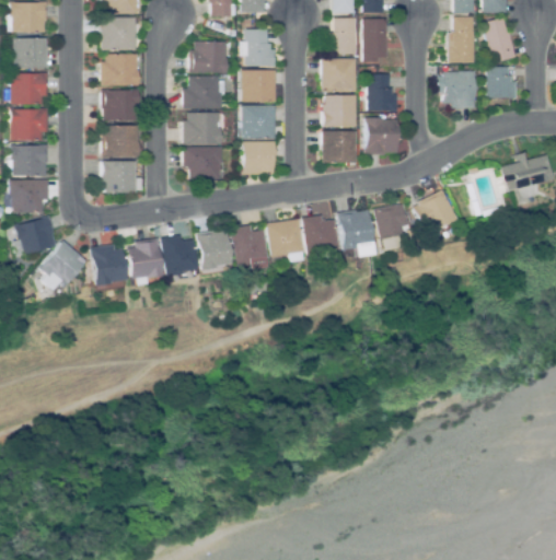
[(101,0),(141,0),(141,10),(136,10),(136,14),(106,14),(106,3),(106,1),(101,1),(101,0)]
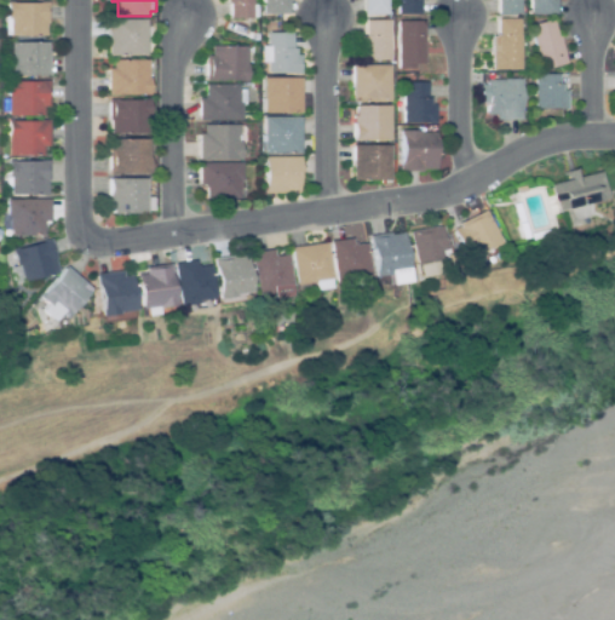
[(256,0),(256,4),(260,4),(260,18),(234,18),(234,3),(230,3),(230,0),(256,0)]
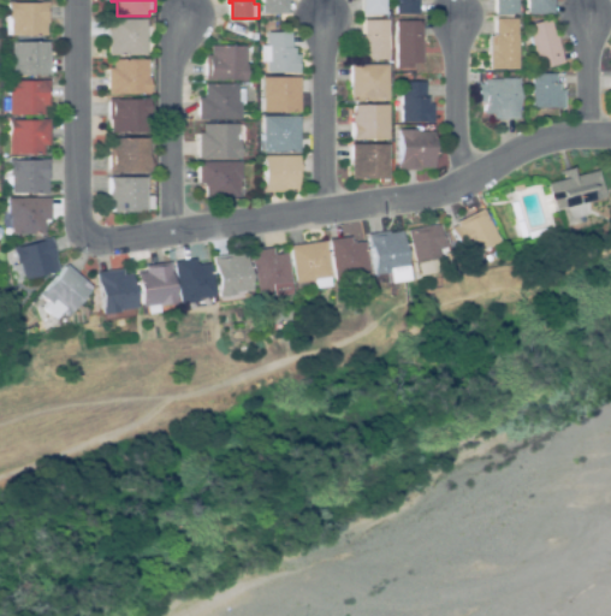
[(265,13),(265,3),(262,3),(262,0),(291,0),(291,15),(265,13)]
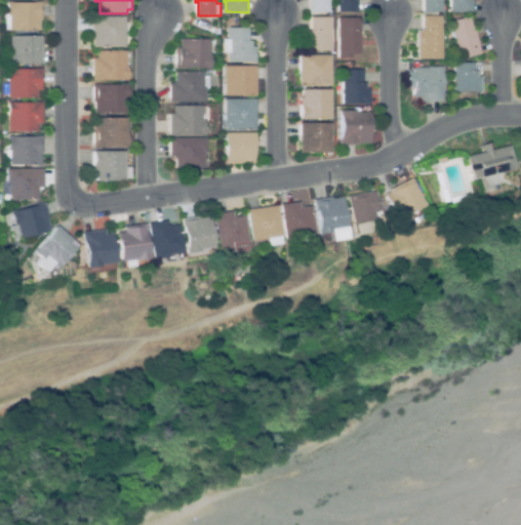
[(331,0),(331,12),(312,12),(312,0),(331,0)]
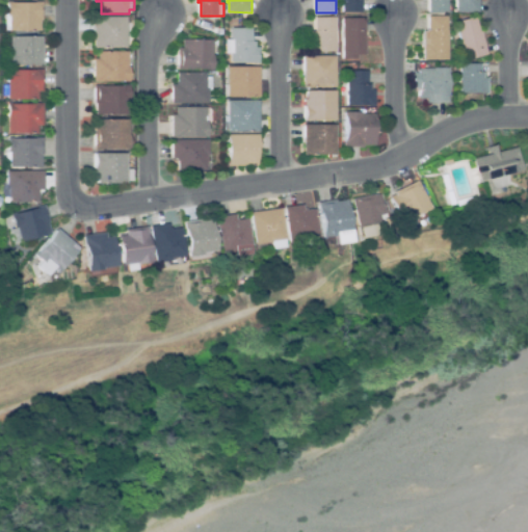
[(344,12),(344,0),(364,0),(364,11),(344,12)]
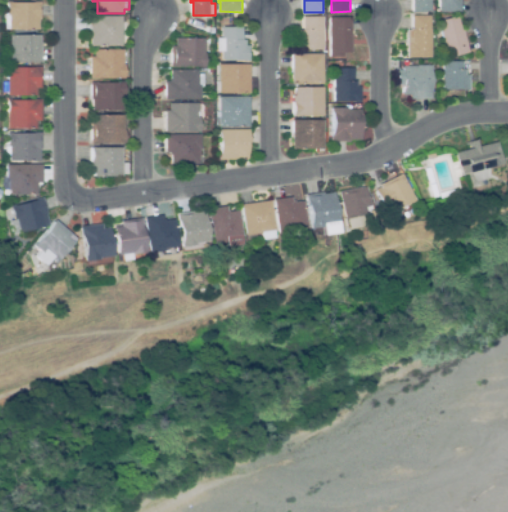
[(433,0),(433,11),(415,11),(414,0),(433,0)]
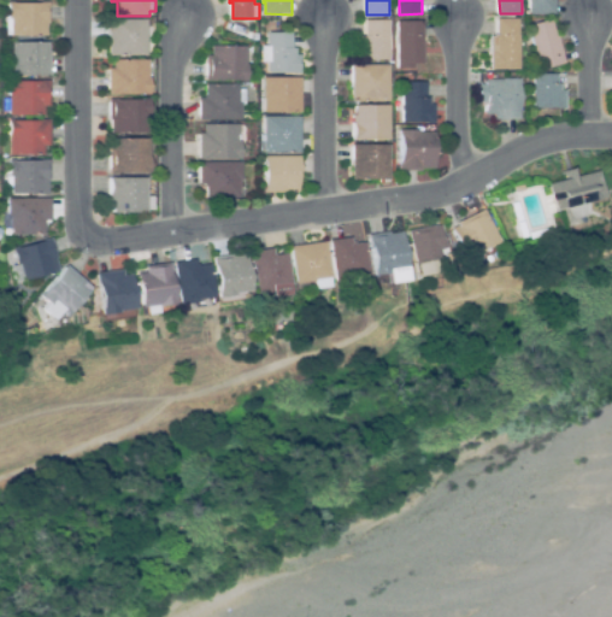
[(531,15),(531,0),(557,0),(558,15),(531,15)]
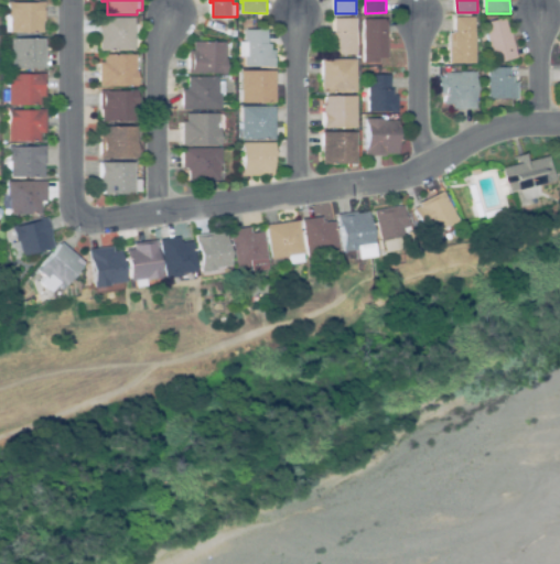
[(10,1),(47,1),(47,21),(45,21),(45,33),(12,33),(12,32),(8,32),(8,15),(10,15),(10,1)]
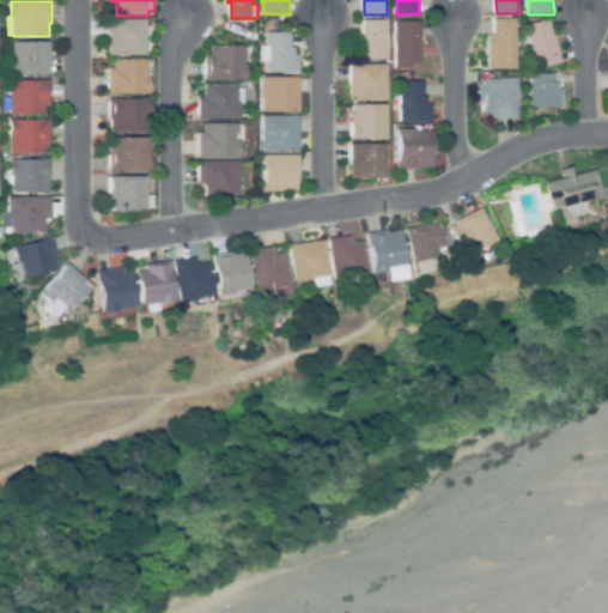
[(518,18),(518,68),(490,68),(490,36),(492,36),(492,34),(496,34),(496,18),(518,18)]
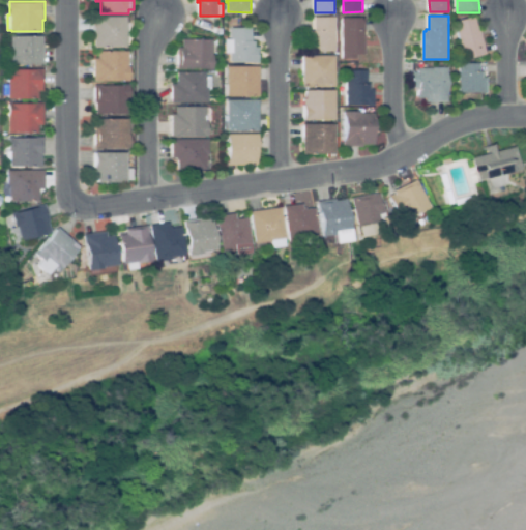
[(465,59),(456,21),(476,16),(480,31),(481,30),(488,54),(465,59)]
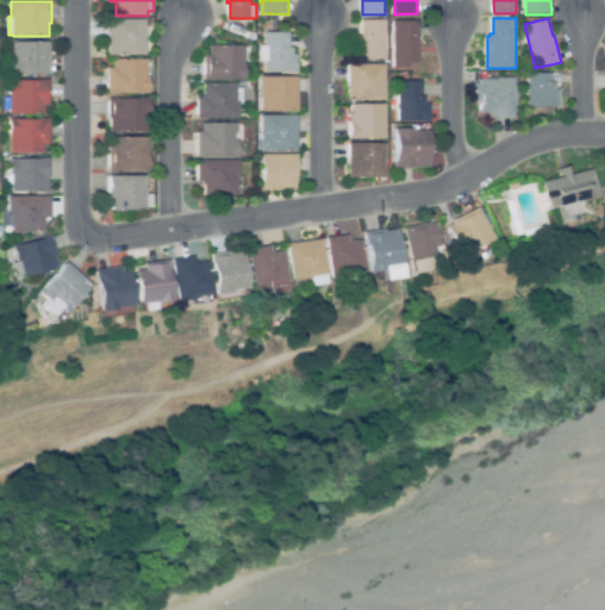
[(148,19),(147,56),(111,56),(111,19),(148,19)]
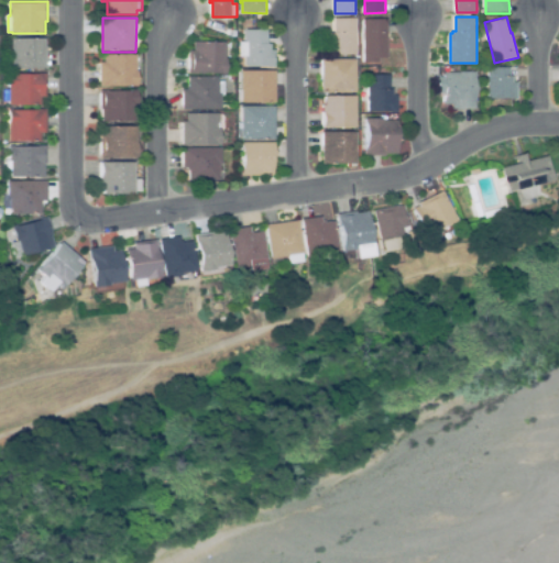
[(358,18),(358,32),(359,32),(359,45),(358,45),(358,54),(336,54),(336,55),(329,55),(329,39),(332,39),(332,32),(336,32),(336,18),(358,18)]
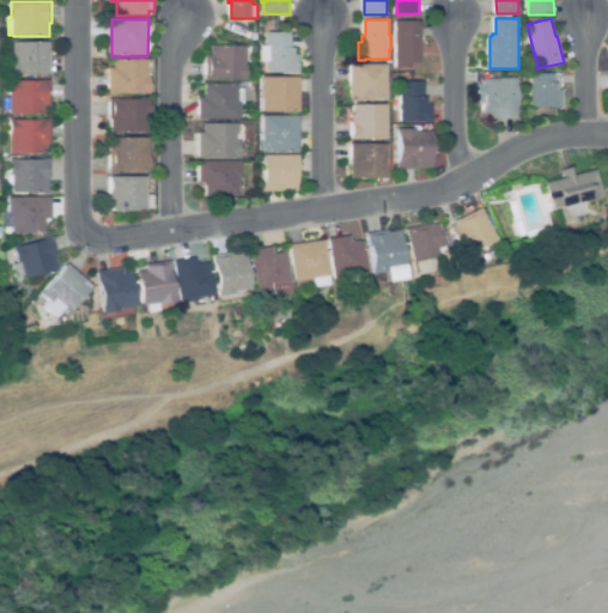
[(396,67),(396,20),(423,20),(423,64),(413,64),(413,67),(396,67)]
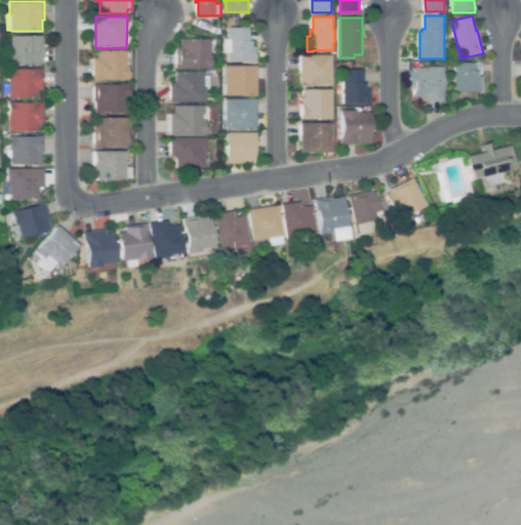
[(258,63),(231,63),(231,52),(225,52),(225,39),(231,39),(231,28),(251,28),(251,40),(253,40),(253,46),(258,46),(258,63)]
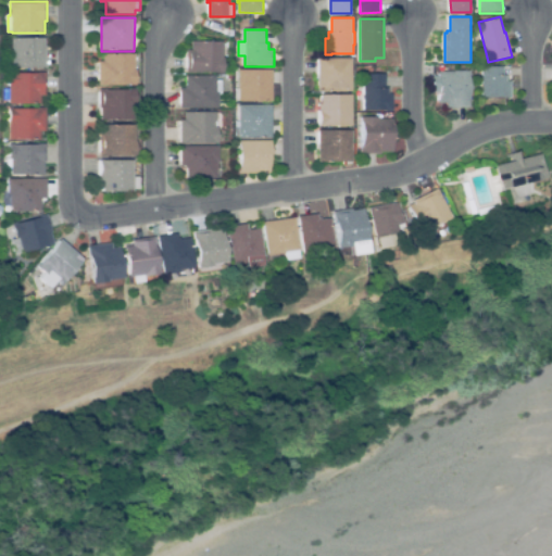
[(48,67),(15,67),(15,70),(11,70),(11,55),(9,55),(9,38),(12,38),(46,38),(46,46),(47,46),(48,67)]
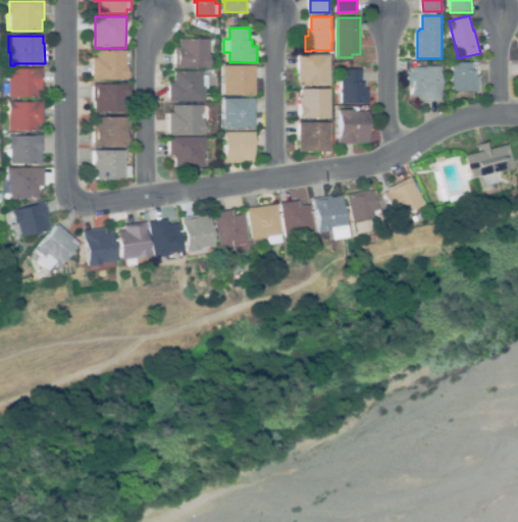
[(211,68),(176,68),(176,46),(182,47),(182,39),(211,39),(211,54),(211,68)]
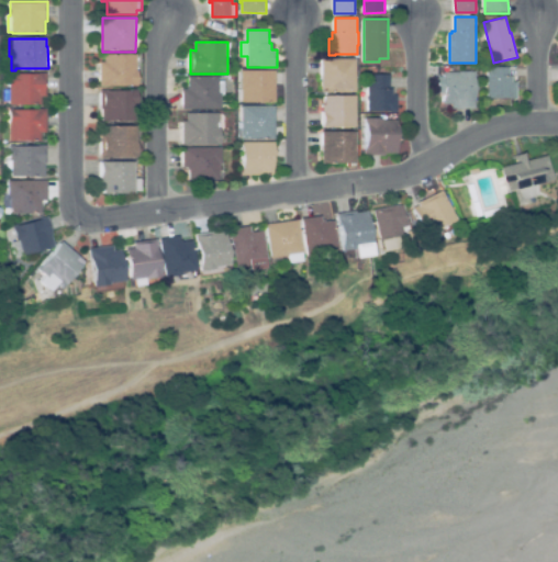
[(140,86),(101,86),(101,62),(107,62),(107,54),(138,54),(138,70),(140,70),(140,86)]
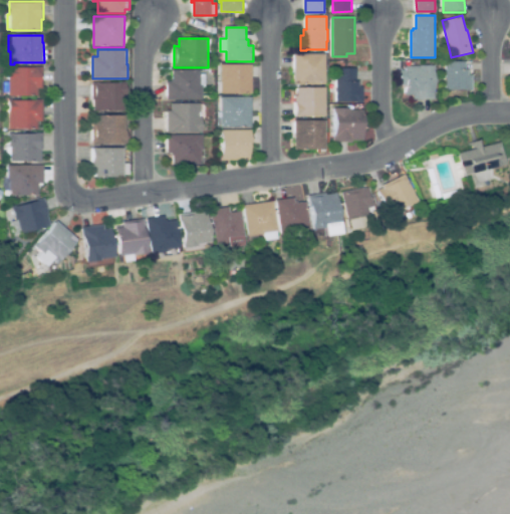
[(326,53),(326,85),(295,85),(295,53),(326,53)]
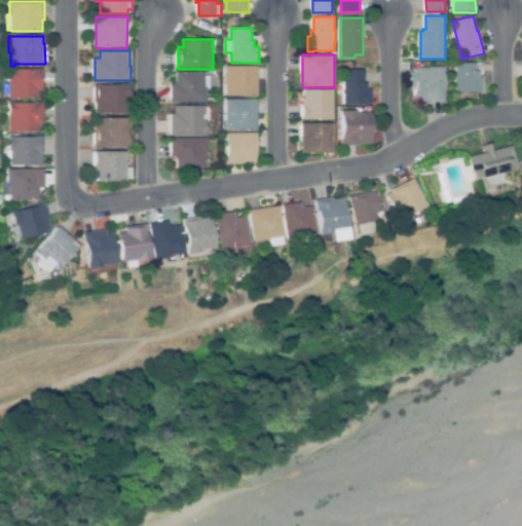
[(457,92),(456,82),(453,82),(452,71),(457,71),(456,63),(477,63),(477,71),(480,71),(480,77),(484,77),(484,92),(478,92),(478,91),(457,92)]
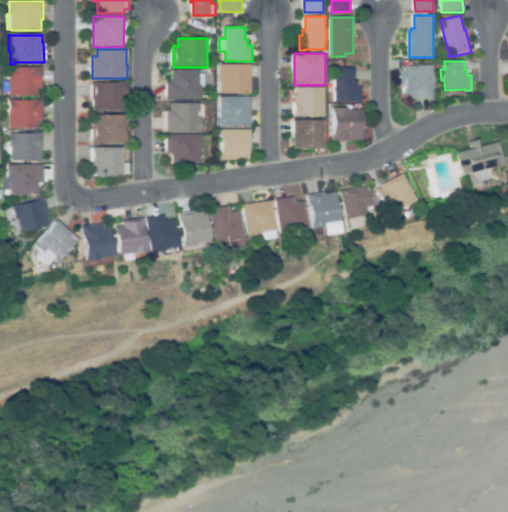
[(220,64),(251,64),(251,93),(221,93),(221,92),(218,92),(218,81),(220,81),(220,64)]
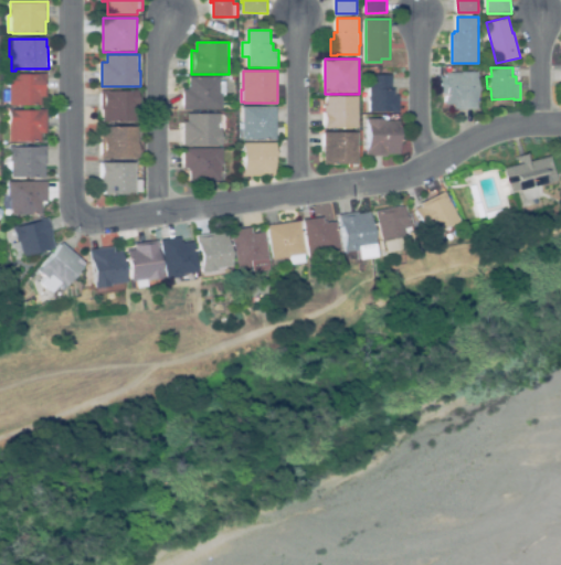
[(479,72),(478,109),(455,109),(455,105),(447,104),(447,94),(441,94),(441,77),(447,77),(447,72),(479,72)]
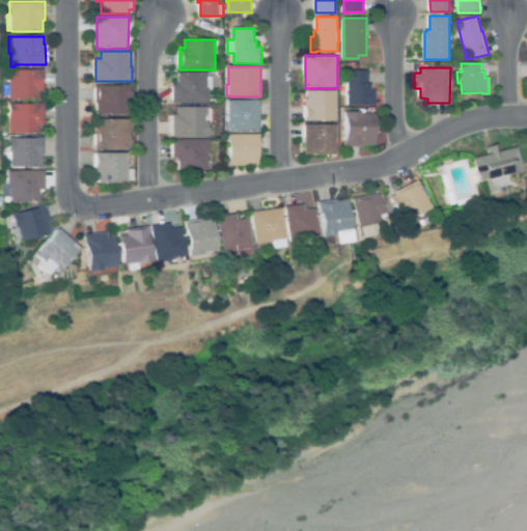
[(9,68),(45,70),(45,91),(40,91),(40,100),(9,100),(10,84),(9,84),(9,68)]
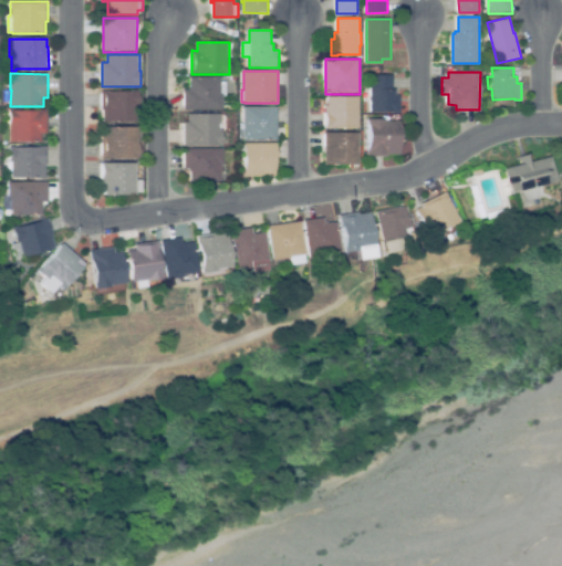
[(401,113),(371,113),(371,103),(364,103),(364,87),(371,87),(372,75),(393,75),(393,90),(396,90),(396,96),(401,96),(401,113)]
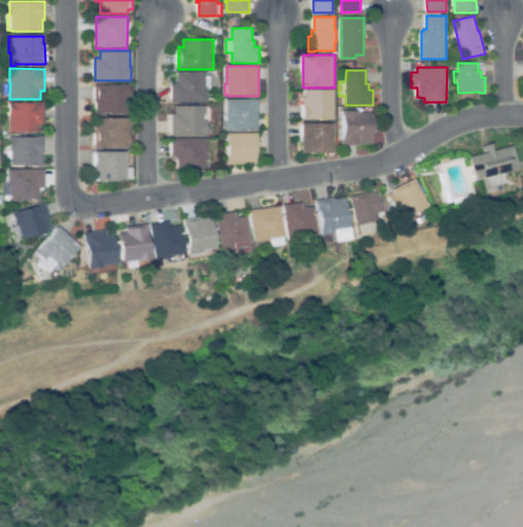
[(208,102),(172,102),(172,83),(177,83),(177,81),(178,81),(178,72),(206,71),(206,76),(212,76),(212,90),(208,90),(208,102)]
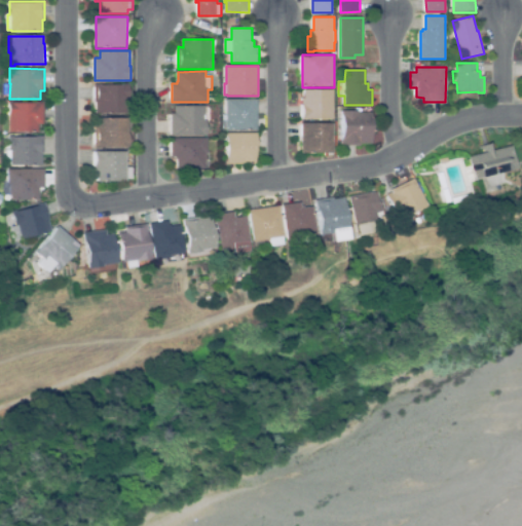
[(96,84),(131,84),(131,98),(128,98),(128,113),(98,113),(98,102),(96,102),(96,84)]
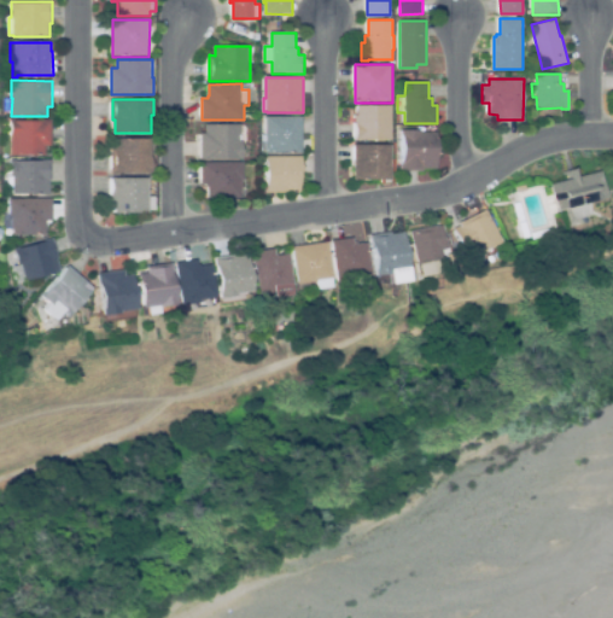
[(392,105),(392,140),(360,140),(360,141),(356,141),(355,115),(357,115),(357,105),(392,105)]
